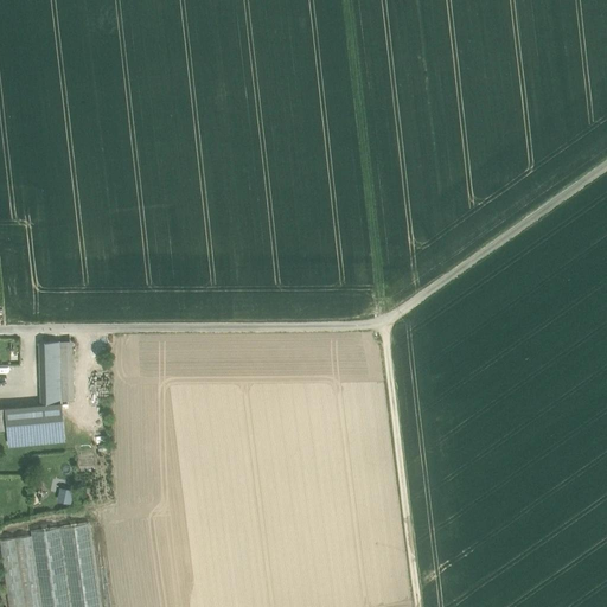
[(72,339),(61,340),(62,376),(63,401),(75,401),(72,339)]
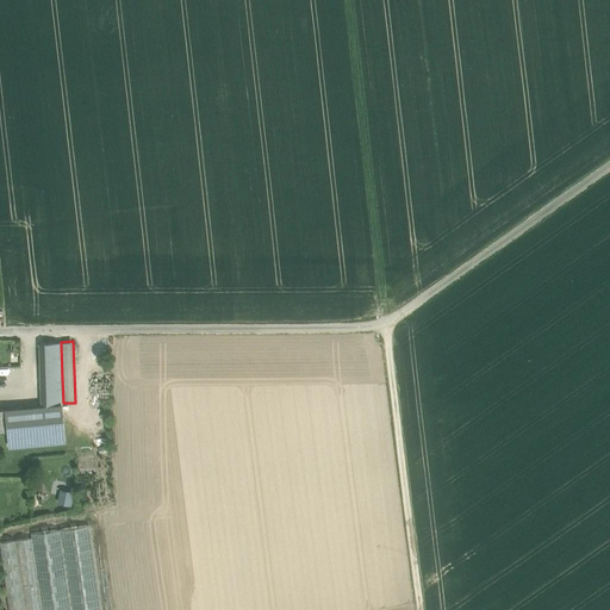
[(61,342),(41,342),(42,379),(62,378),(61,342)]
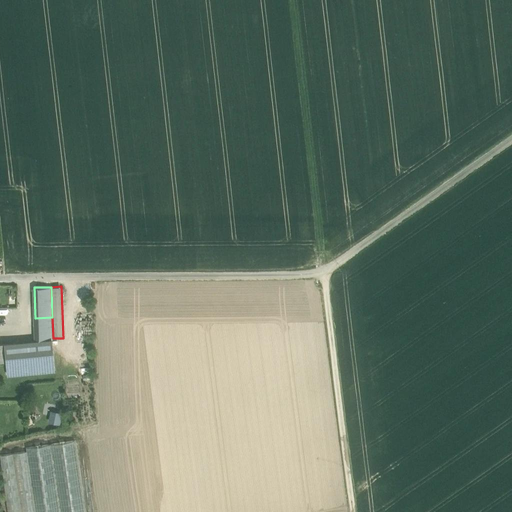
[(52,317),(35,318),(36,333),(35,333),(37,340),(53,339),(53,338),(52,317)]
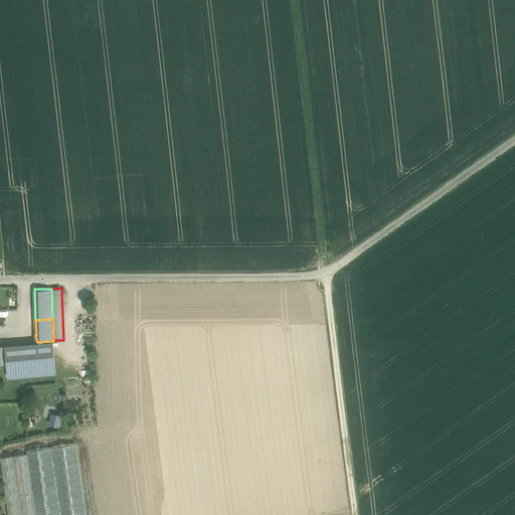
[(37,342),(6,345),(7,363),(9,376),(56,372),(53,341),(37,342)]
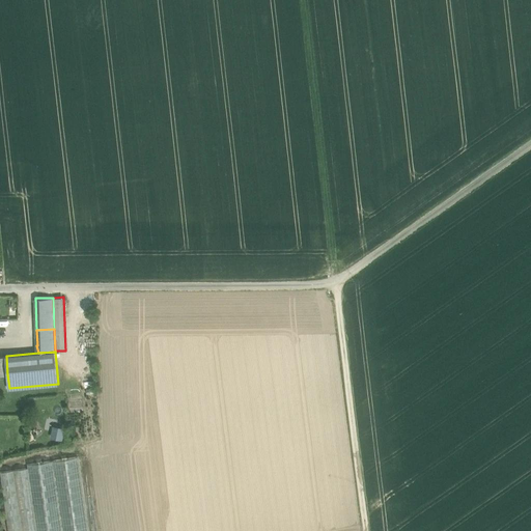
[(50,425),(48,438),(61,439),(63,426),(50,425)]
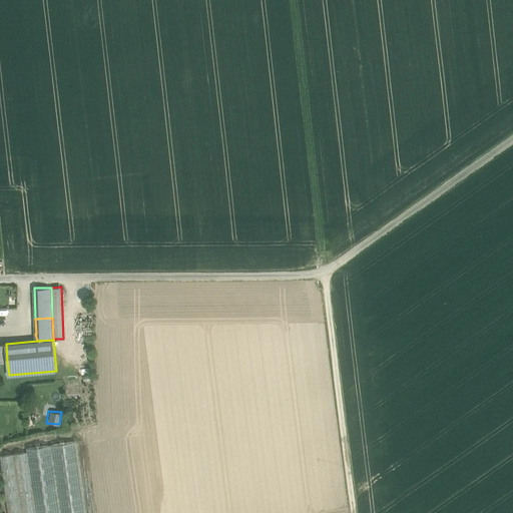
[(84,512),(75,441),(26,448),(27,452),(1,455),(8,512),(84,512)]
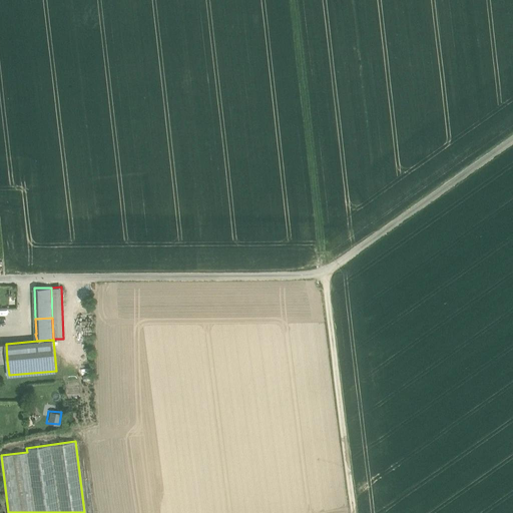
All buildings are outlined.
